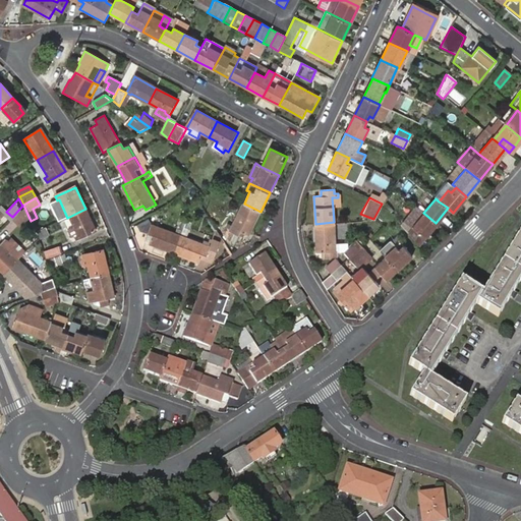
[(261,212),(244,204),(231,230),(228,228),(225,236),(228,242),(235,245),(241,232),(249,236),(261,212)]
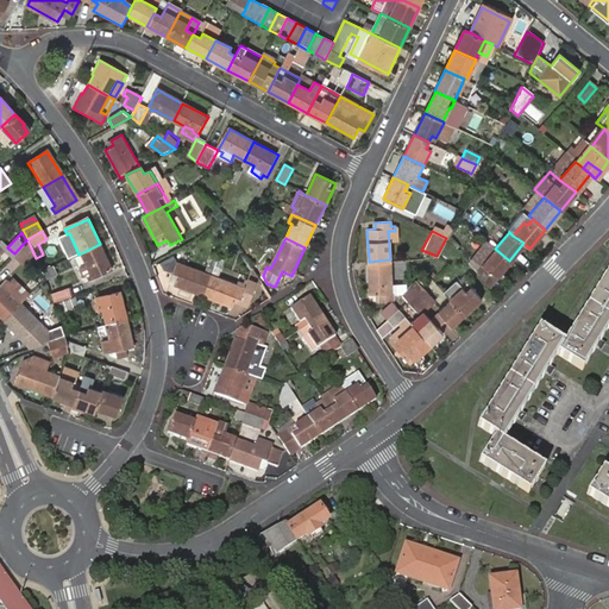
[(26,240),(14,253),(20,263),(31,252),(26,240)]
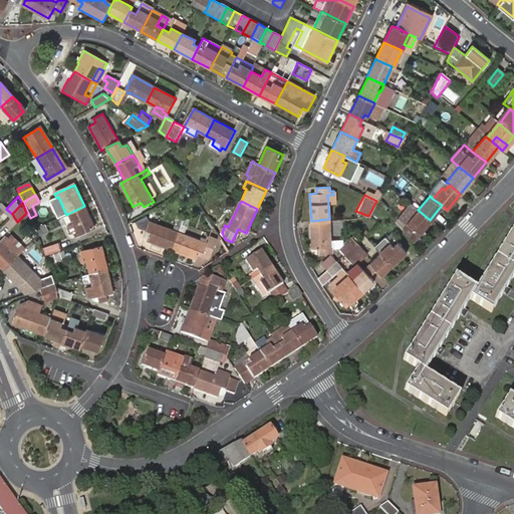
[(66,215),(61,217),(66,228),(69,234),(72,233),(73,237),(94,228),(84,206),(66,215)]
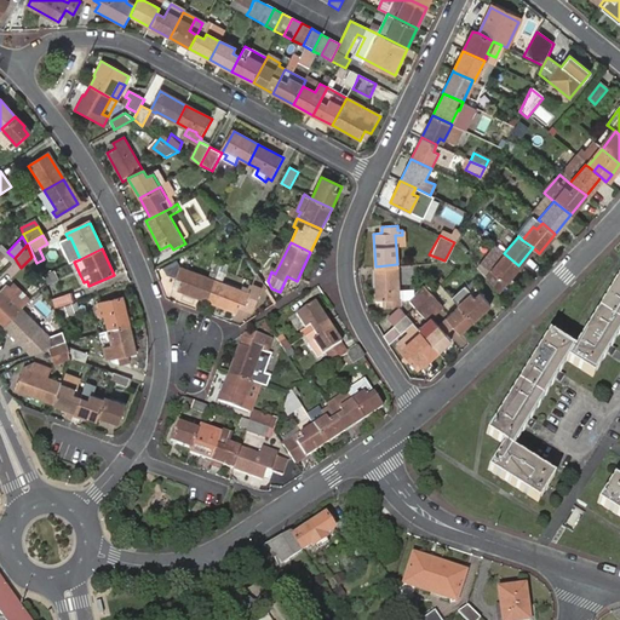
[(498,291),(518,265),(504,253),(500,258),(494,252),(484,264),(491,269),(484,276),(498,291)]
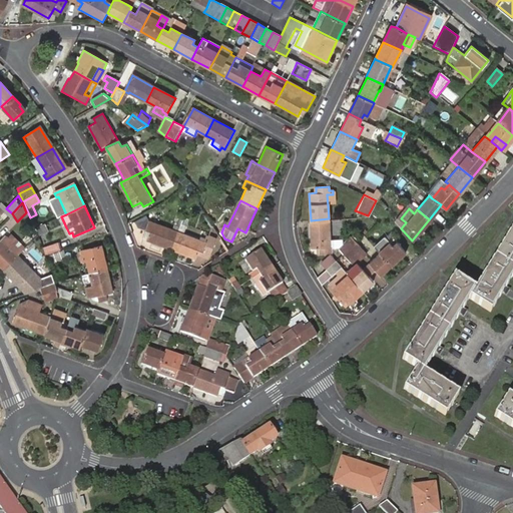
[(148,241),(172,250),(180,233),(185,224),(180,221),(176,231),(151,221),(148,216),(137,222),(137,225),(139,228),(151,232),(148,241)]
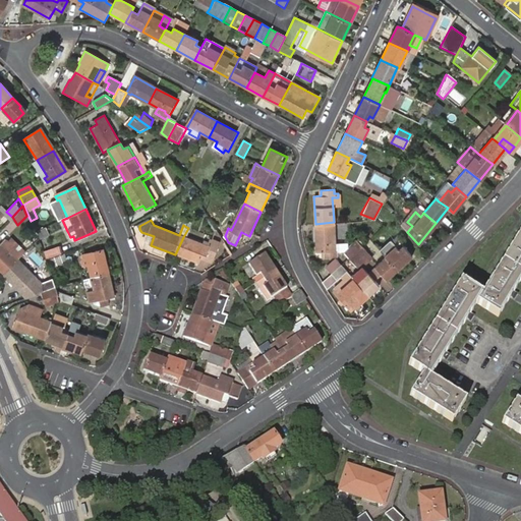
[(335,241),(334,222),(315,224),(317,251),(326,250),(326,256),(338,255),(338,250),(345,250),(342,252),(347,258),(354,251),(360,246),(354,241),(348,246),(348,240),(335,241)]
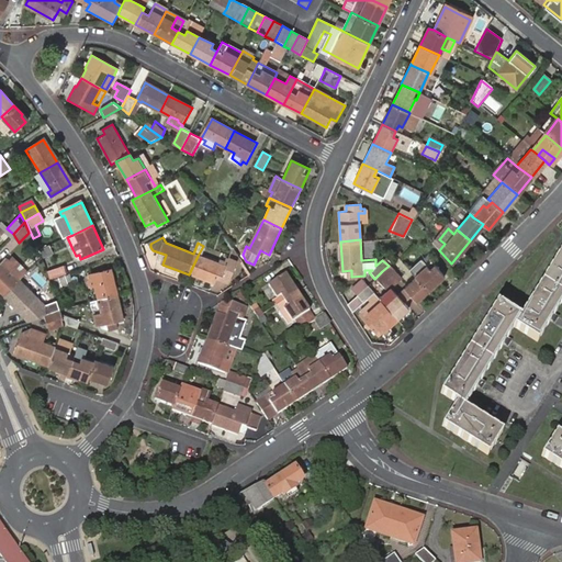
[(48,244),(36,248),(41,257),(52,253),(48,244)]
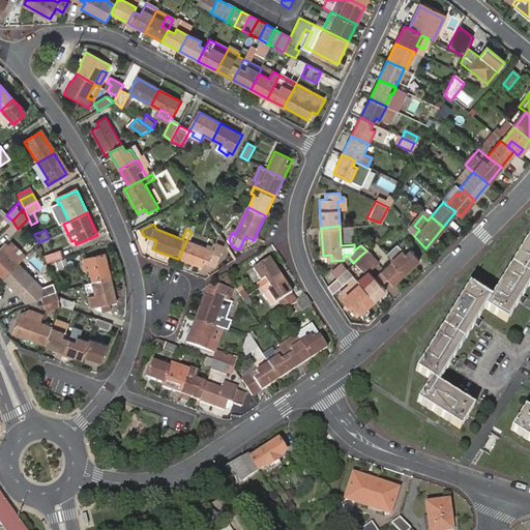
[(438,384),(484,308),(506,321),(529,283),(529,236),(490,298),(469,286),(416,371),(431,379),(417,403),(460,429),(473,405),(438,384)]
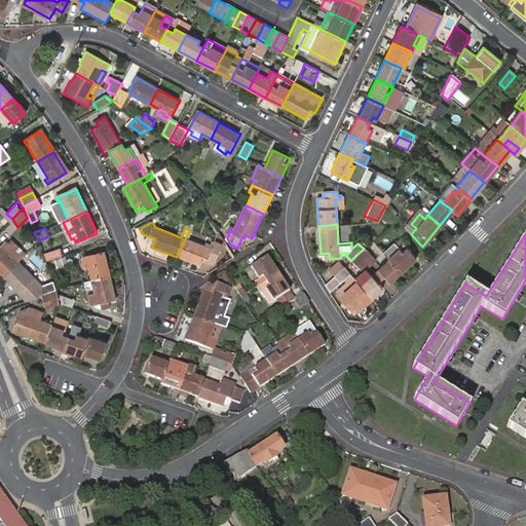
[(398,238),(393,242),(398,248),(403,243),(398,238)]
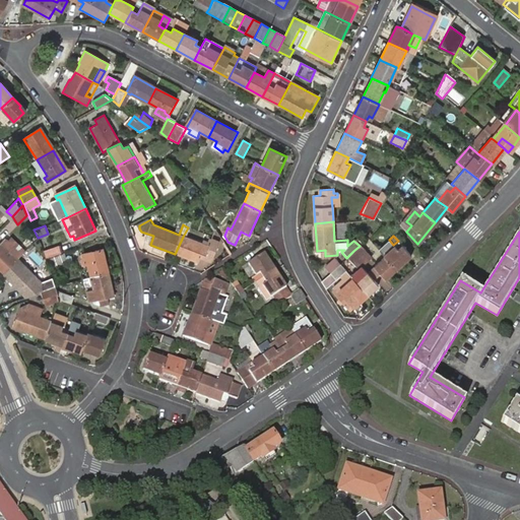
[(183,237),(175,254),(200,263),(202,259),(204,255),(216,260),(223,245),(215,241),(212,247),(183,237)]
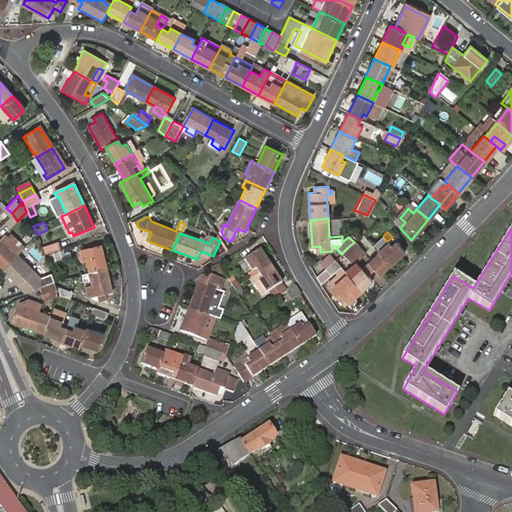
[(378,252),(390,264),(404,251),(392,237),(387,241),(383,236),(372,246),(378,252)]
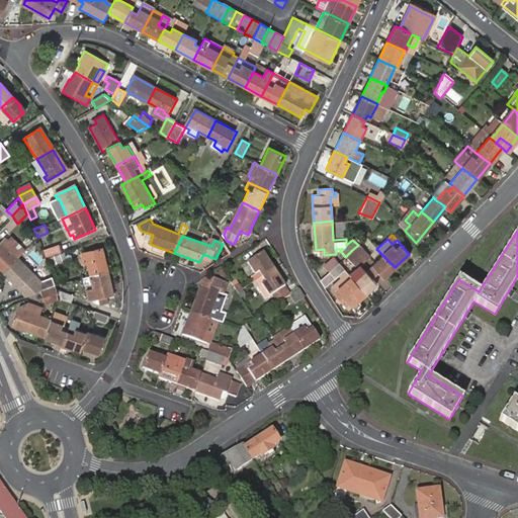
[(15,260),(23,252),(12,242),(9,246),(9,245),(3,240),(0,242),(0,270),(2,273),(15,260)]
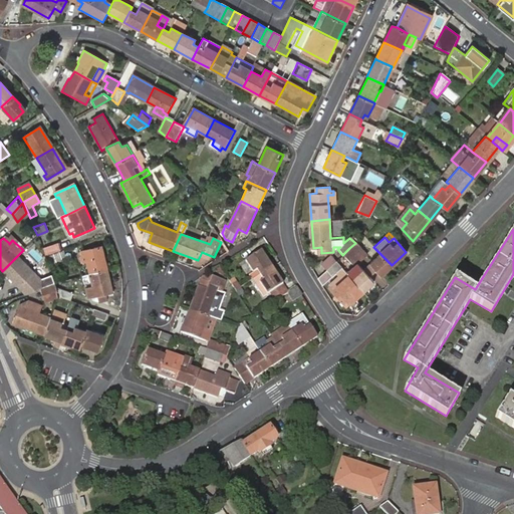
[(366,254),(355,243),(349,248),(360,260),(366,254)]
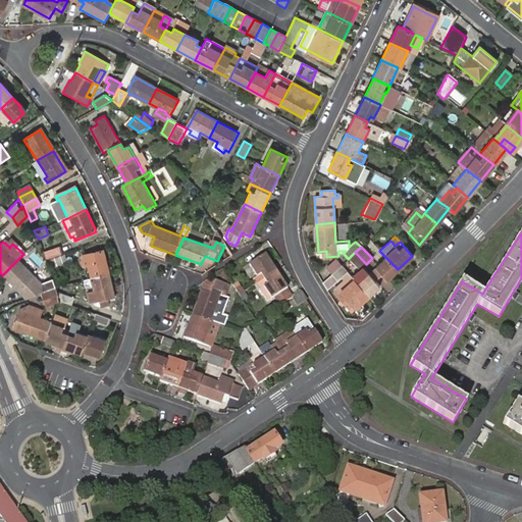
[(58,248),(43,254),(45,261),(61,255),(58,248)]
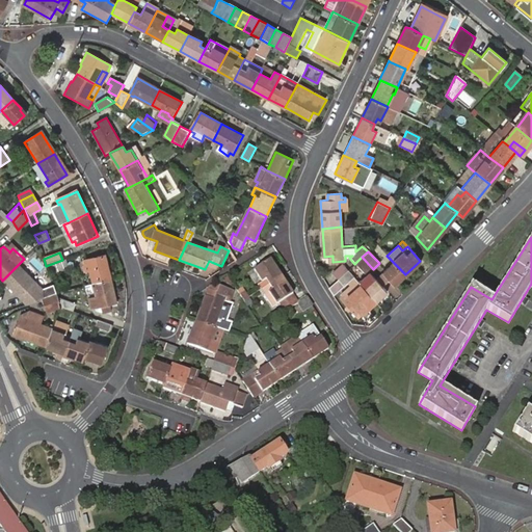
[(89,270),(92,284),(111,278),(105,256),(83,261),(85,271),(89,270)]
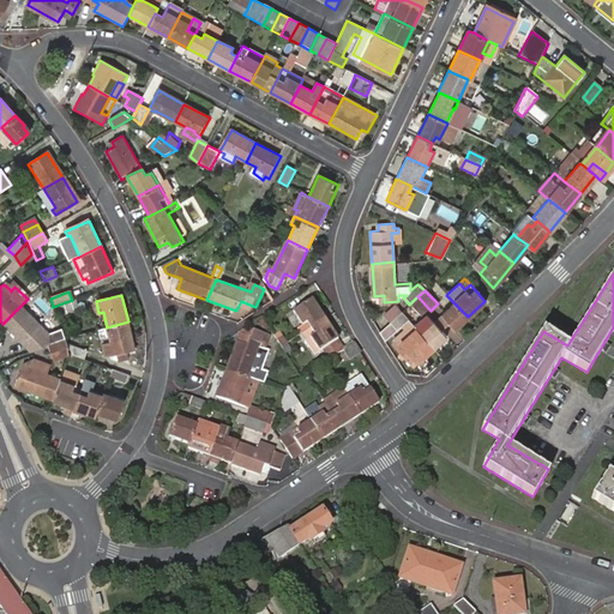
[(431,311),(417,296),(409,305),(422,318),(431,311)]
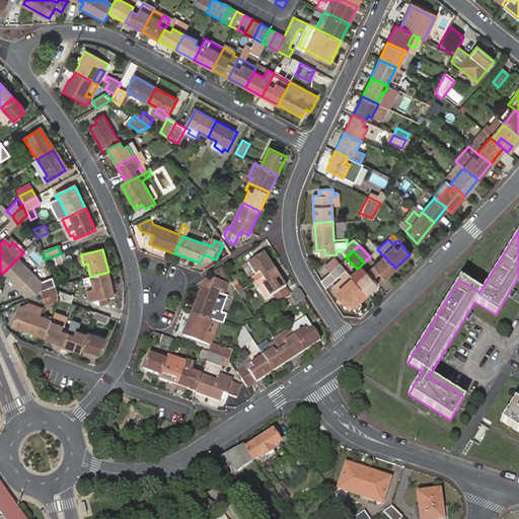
[(251,278),(254,284),(274,271),(263,253),(247,264),(254,276),(251,278)]
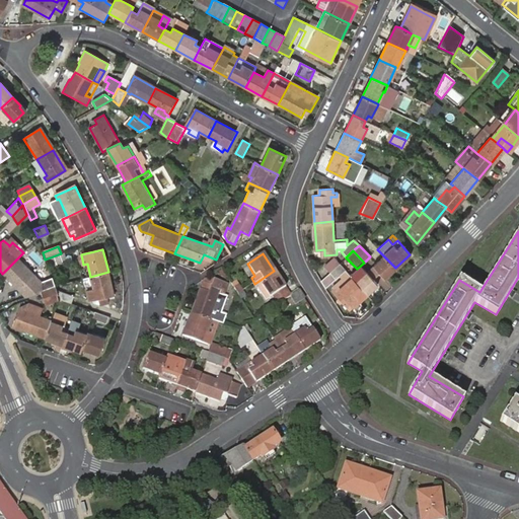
[(216,260),(204,254),(202,258),(215,265),(216,260)]
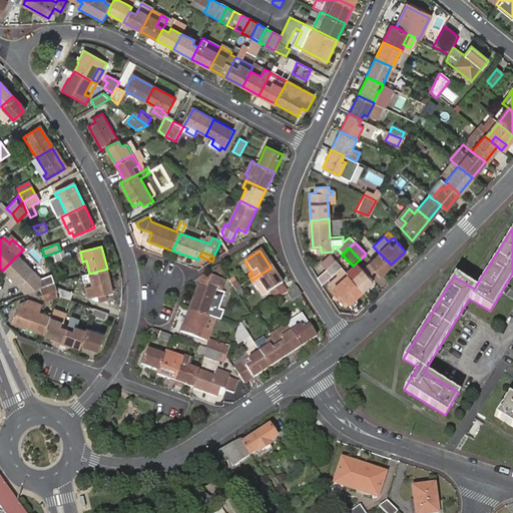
[(60,252),(45,258),(48,267),(63,261),(60,252)]
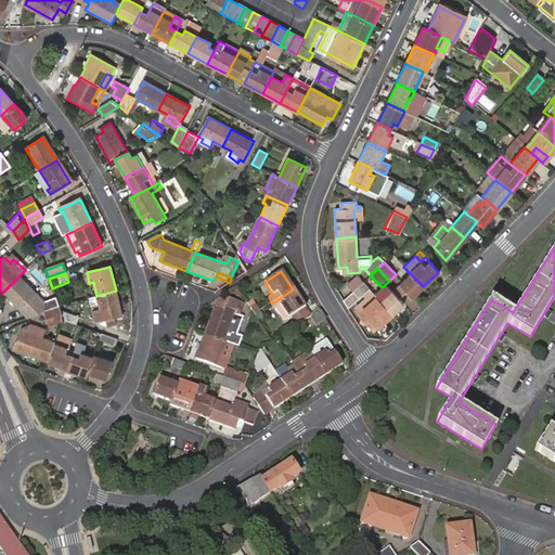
[(411,297),(423,286),(410,273),(395,287),(401,295),(405,291),(411,297)]
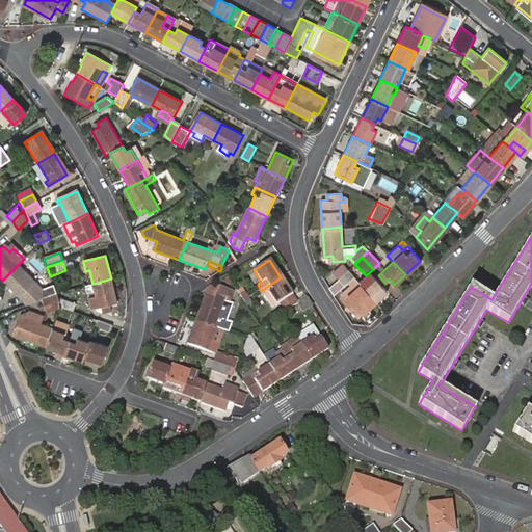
[(27,277),(16,267),(2,281),(20,298),(37,280),(31,273),(27,277)]
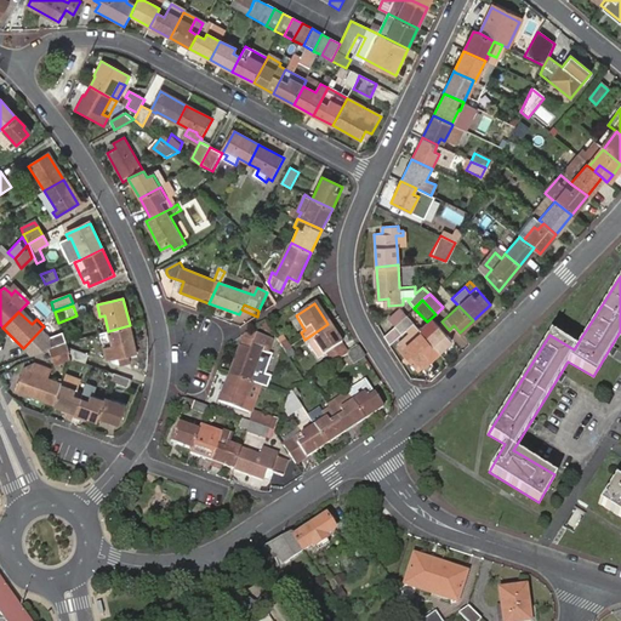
[(405,314),(393,325),(400,332),(412,322),(405,314)]
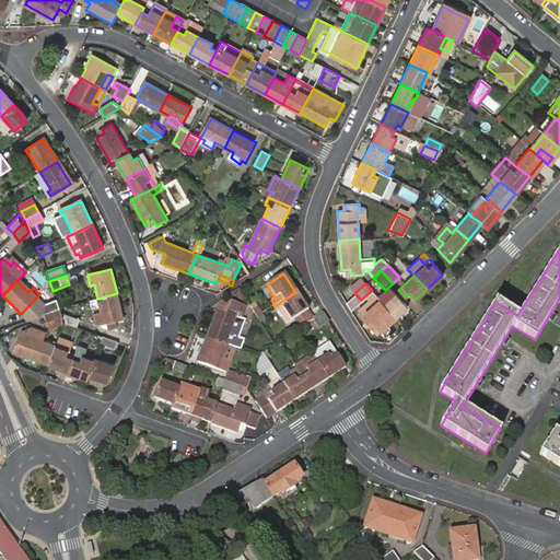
[(378,300),(383,304),(394,294),(389,289),(378,300)]
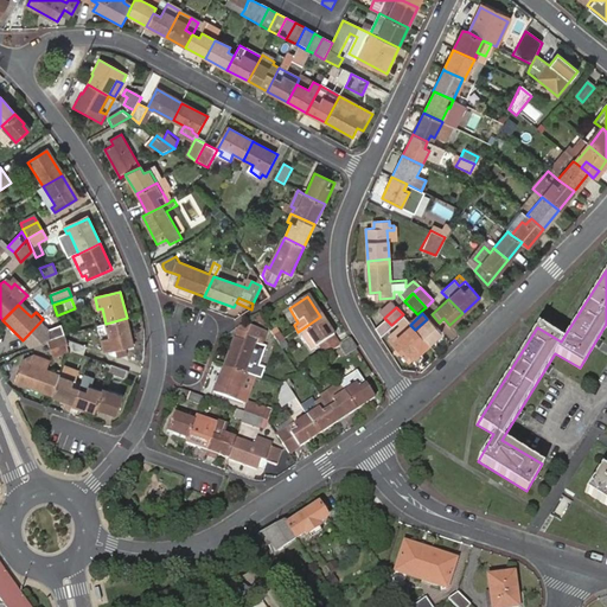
[(426,342),(428,344),(441,333),(435,326),(439,323),(432,314),(427,319),(415,330),(426,342)]
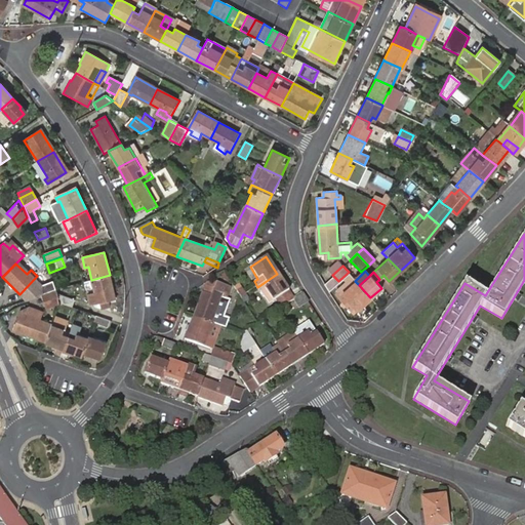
[(277,274),(257,287),(274,313),(293,299),(294,299),(277,274)]
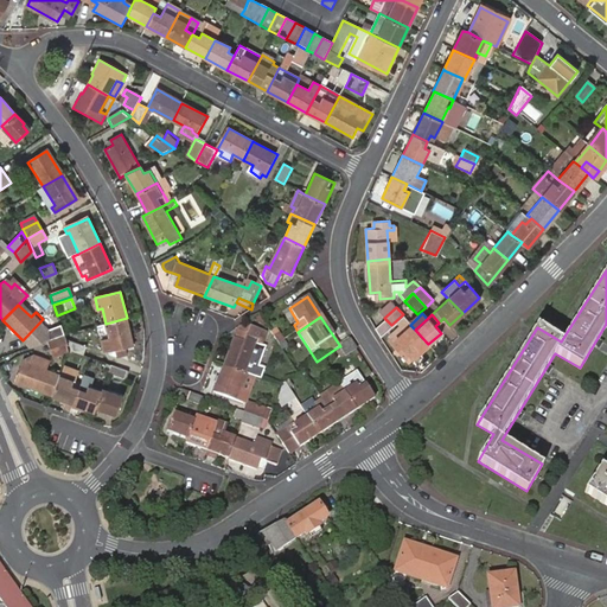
[(127,318),(106,324),(109,338),(106,339),(108,352),(133,346),(127,318)]
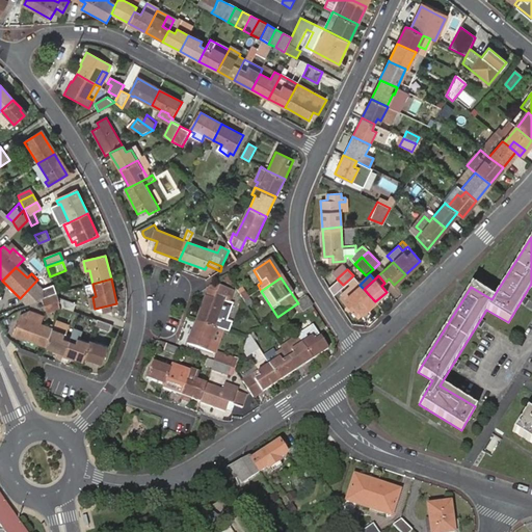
[(337,278),(328,287),(333,294),(343,285),(337,278)]
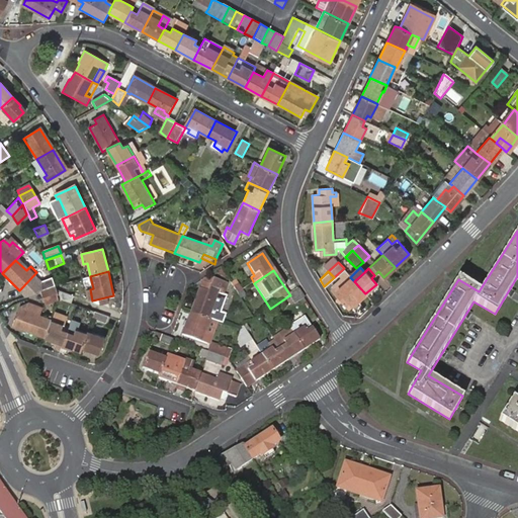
[(346,308),(363,291),(354,281),(350,277),(347,273),(329,289),(346,308)]
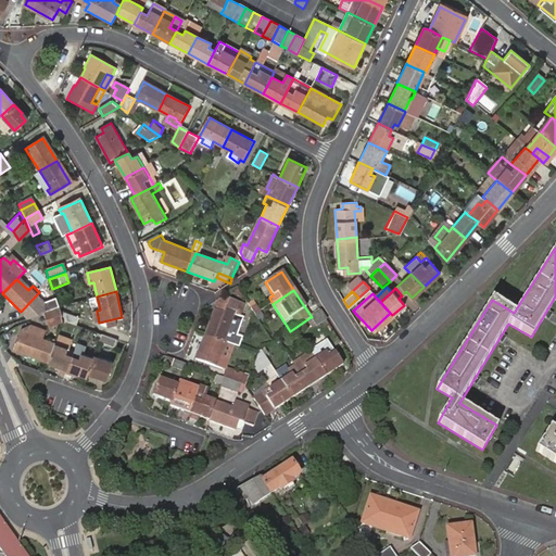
[(39,303),(42,312),(45,311),(58,306),(54,298),(39,303)]
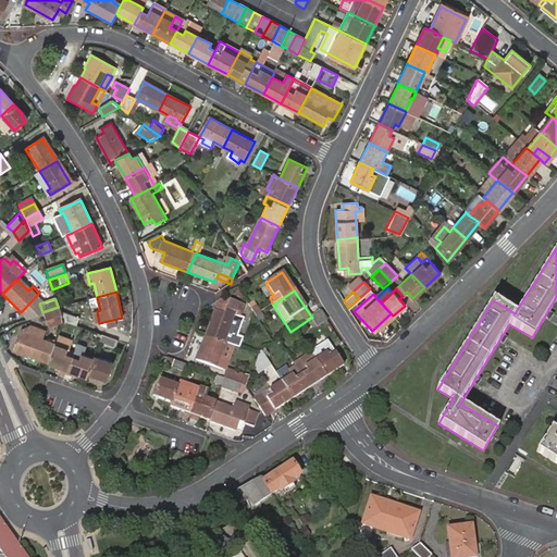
[(215,311),(206,337),(226,345),(234,348),(238,349),(243,339),(237,337),(244,319),(240,318),(245,306),(230,299),(224,314),(215,311)]
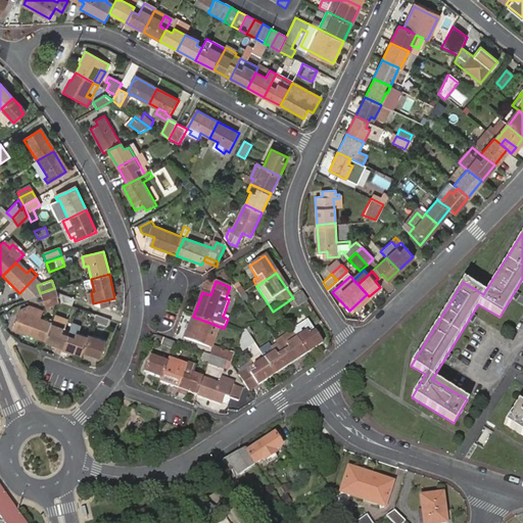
[(54,288),(42,292),(45,300),(59,295),(55,287),(54,288)]
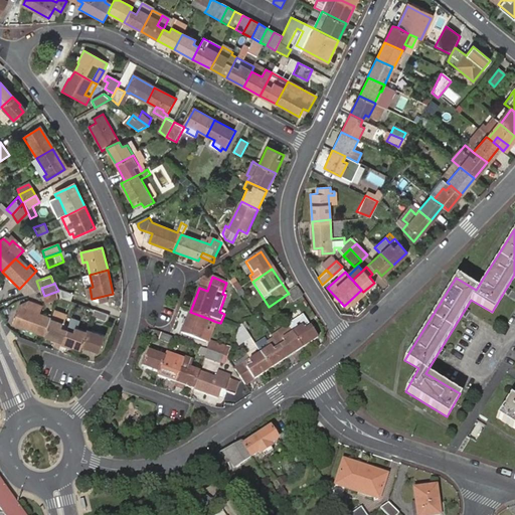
[(235,283),(231,286),(235,293),(239,290),(235,283)]
